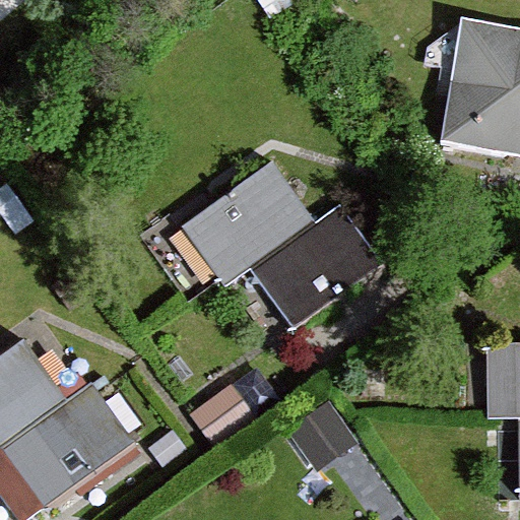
[(519,27),(460,18),(441,143),(519,155),(519,27)]
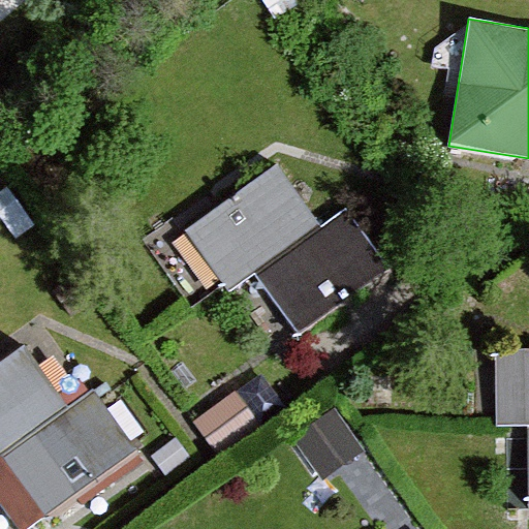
[(321,226),(275,164),(184,230),(231,296),(255,279),(297,336),(392,266),(348,207),(321,226)]
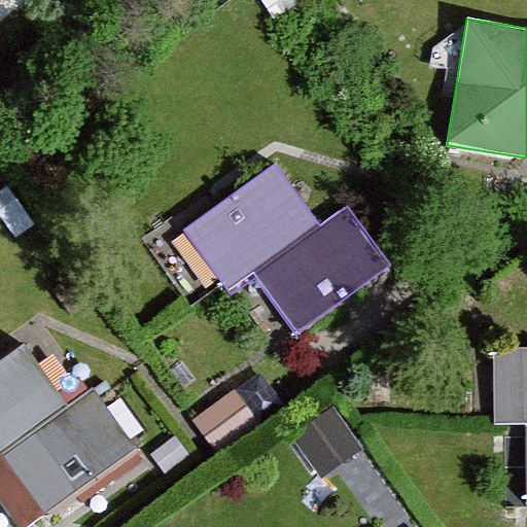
[(24,346),(0,361),(0,502),(16,526),(25,526),(137,448),(94,387),(67,407),(24,346)]
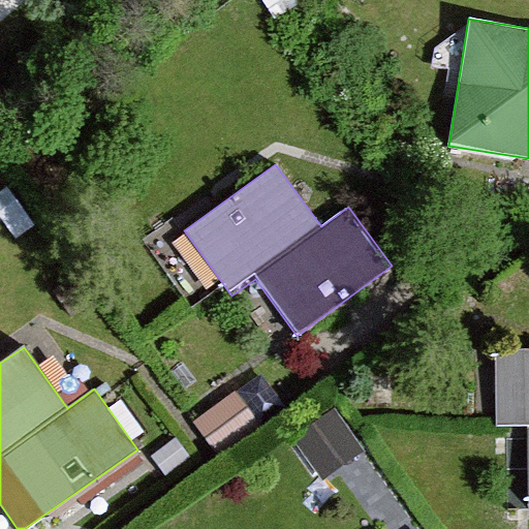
[(528,348),(497,348),(498,427),(528,427),(528,499),(528,348)]
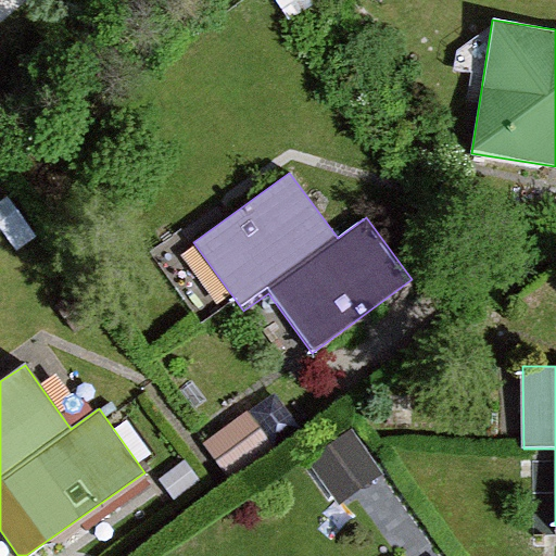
[(312,452),(345,494),(388,462),(353,419),(312,452)]
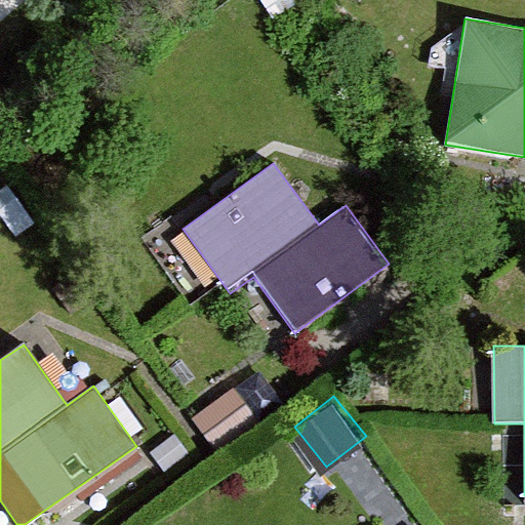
[(405,524),(397,513),(378,524),(405,524)]
